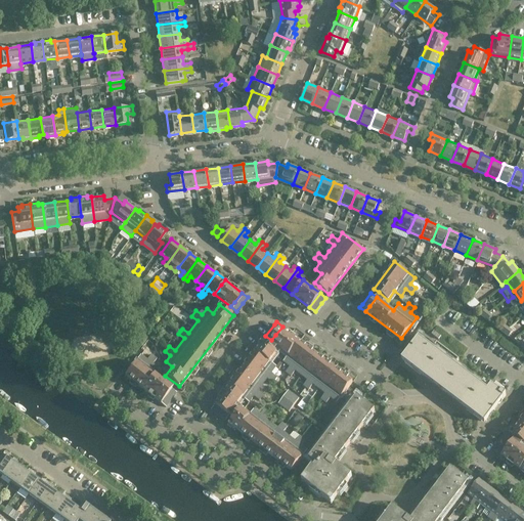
[(282,327),(275,335),(271,340),(288,353),(284,359),(290,364),(286,370),(291,374),(295,368),(301,373),(307,378),(303,383),(309,387),(313,382),(324,391),(320,396),(326,400),(331,395),(337,400),(352,380),(282,327)]
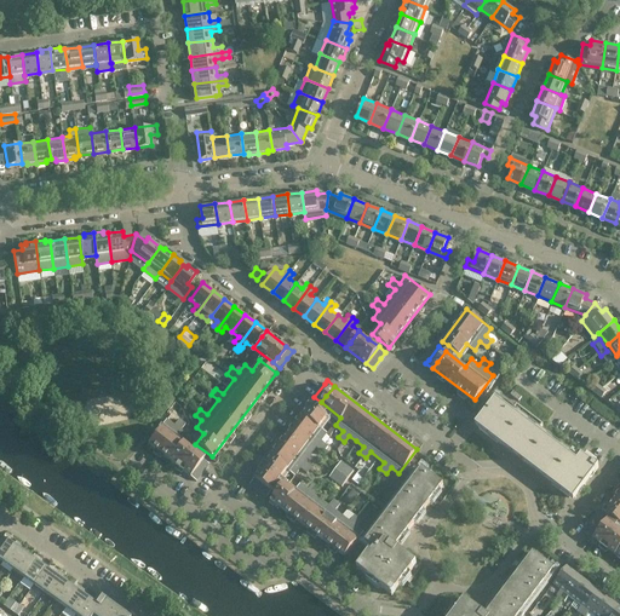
[(514,387),(510,392),(518,398),(521,393),(514,387)]
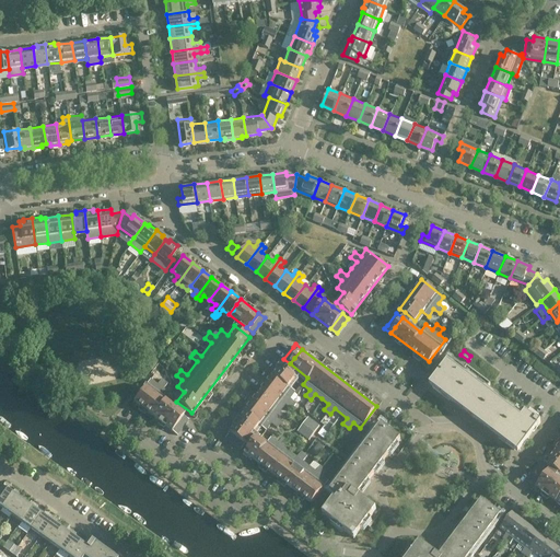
[(448,396),(517,450),(540,419),(536,417),(535,418),(527,412),(526,414),(488,385),(490,382),(466,363),(464,367),(450,356),(446,360),(444,361),(429,381),(448,396)]
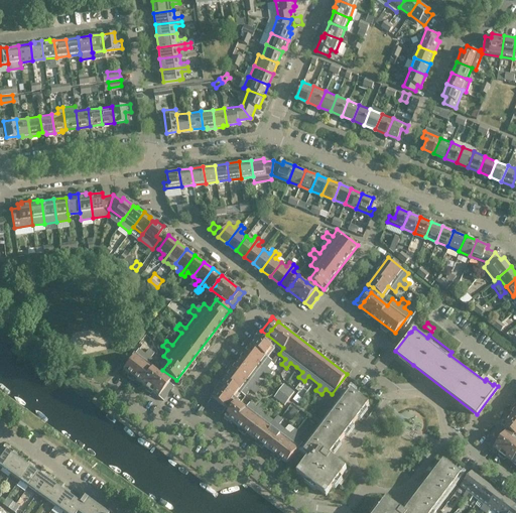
[(255,392),(257,389),(259,386),(254,382),(263,370),(268,374),(272,369),(267,365),(272,359),(266,354),(272,345),(258,335),(212,395),(226,406),(239,389),(245,394),(250,388),(255,392)]
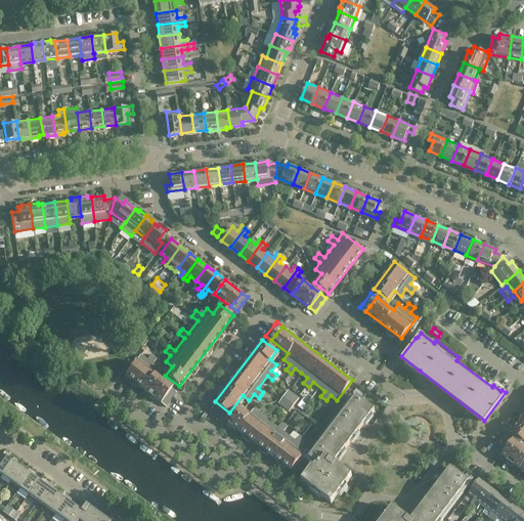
[(171,386),(154,373),(159,366),(153,361),(157,356),(150,352),(146,357),(140,352),(125,374),(160,400),(171,386)]
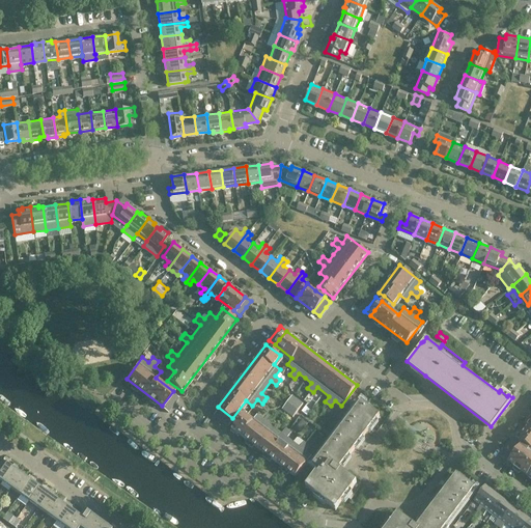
[(178,395),(173,391),(162,406),(168,410),(178,395)]
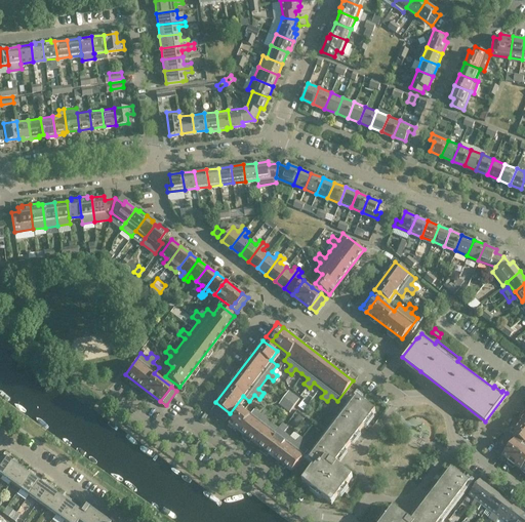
[(289,389),(279,402),(289,409),(299,397),(289,389)]
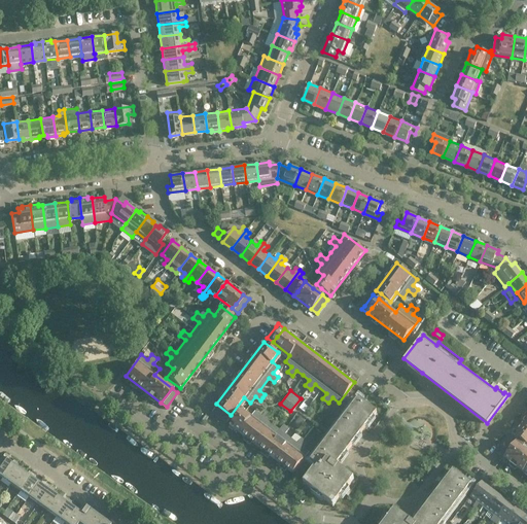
[(354,477),(346,470),(337,463),(377,410),(358,396),(311,459),(318,464),(315,468),(314,467),(303,481),(334,504),(354,477)]
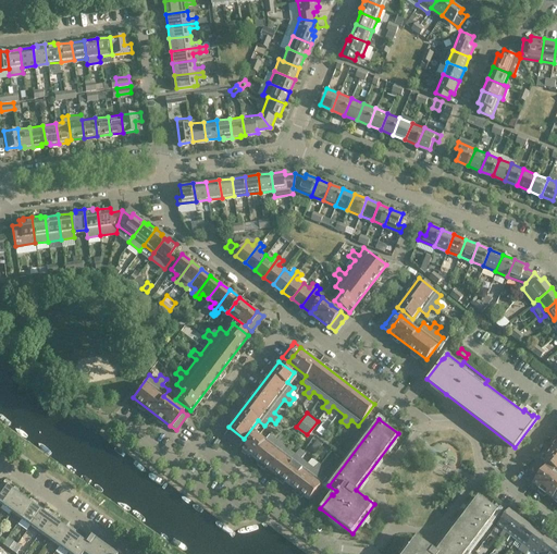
[(224,433),(236,442),(239,444),(244,439),(229,427),(224,433)]
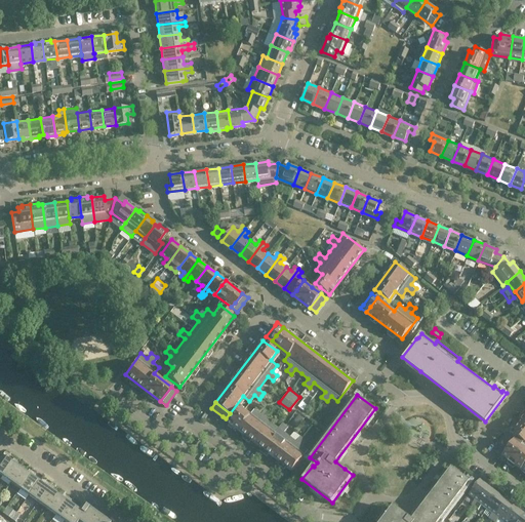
[(278,427),(272,422),(267,417),(271,411),(265,407),(260,412),(254,408),(249,414),(241,407),(230,422),(292,470),(308,448),(301,444),(306,438),(300,434),(296,440),(284,431),(288,425),(282,420),(278,427)]
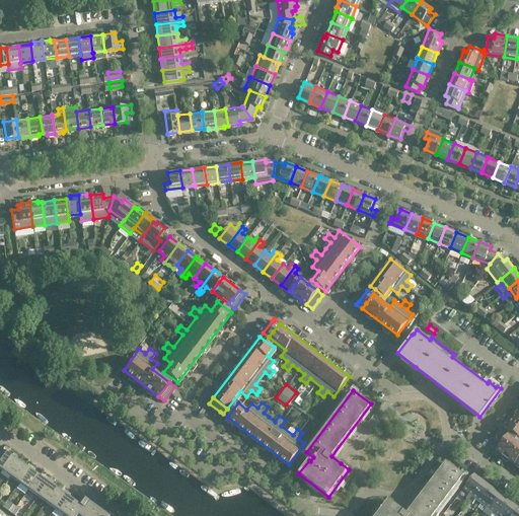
[(518,409),(506,427),(510,431),(518,437),(518,409)]
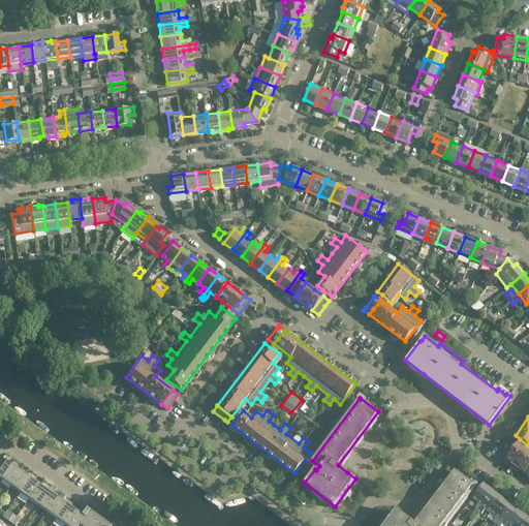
[(512,439),(503,451),(501,454),(506,458),(518,443),(512,439)]
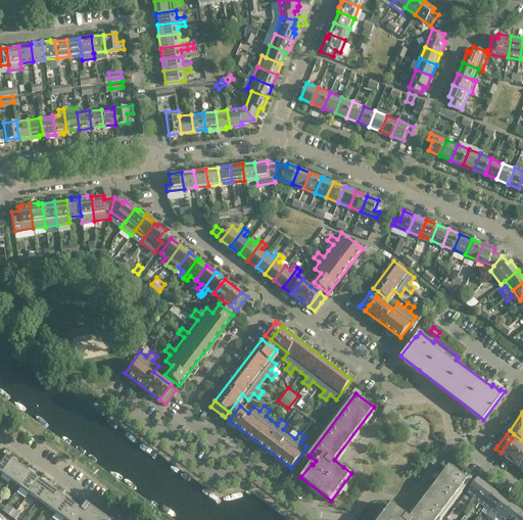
[(522,461),(522,459),(522,446),(512,438),(501,453),(518,466),(522,461)]
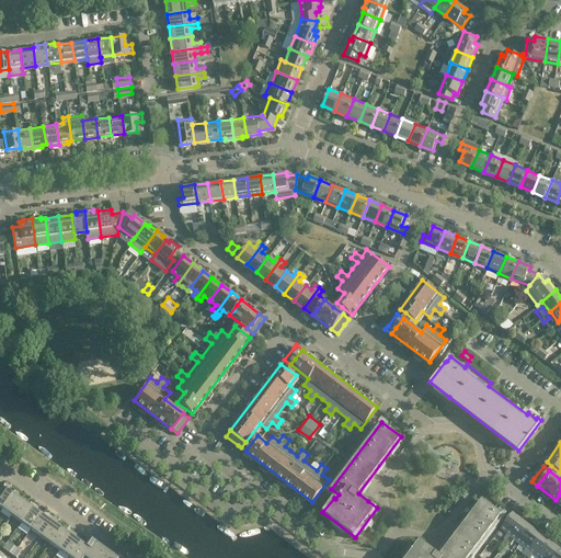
[(7,487),(9,484),(4,481),(0,487),(0,505),(1,507),(12,491),(7,487)]
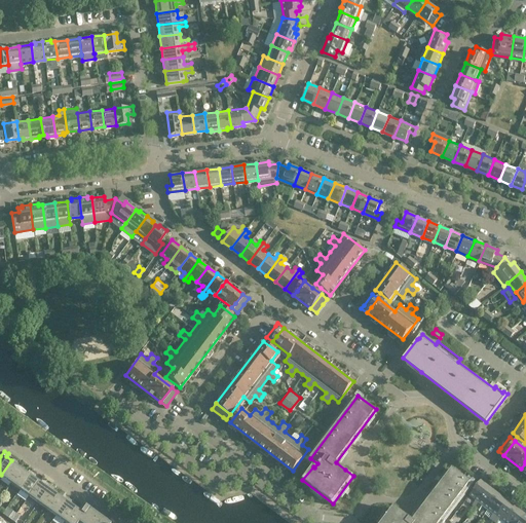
[(13,457),(11,460),(1,475),(10,481),(21,467),(14,462),(16,459),(13,457)]
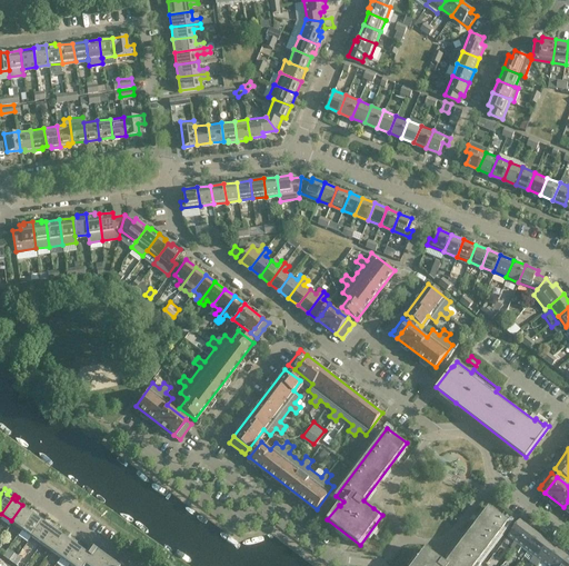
[(31,507),(29,510),(22,505),(11,520),(21,528),(35,509),(31,507)]
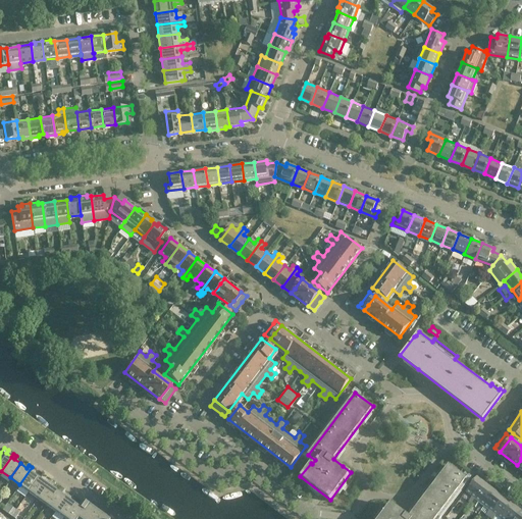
[(449,463),(409,516),(390,503),(378,518),(434,518),(467,477),(449,463)]
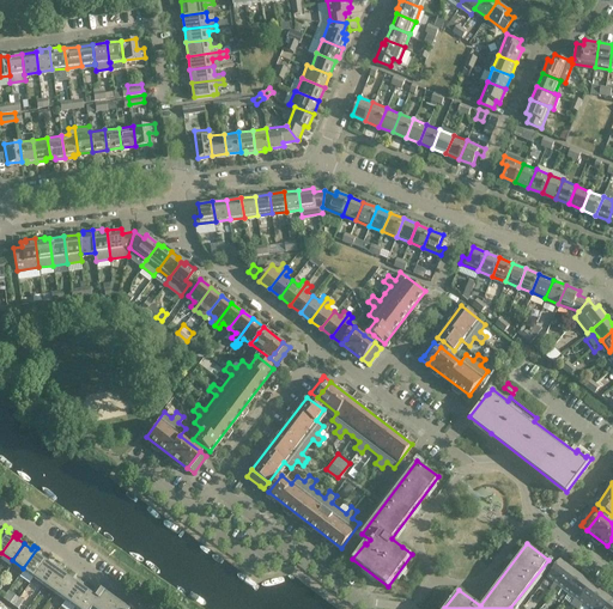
[(38,554),(41,550),(37,548),(23,568),(34,576),(46,559),(38,554)]
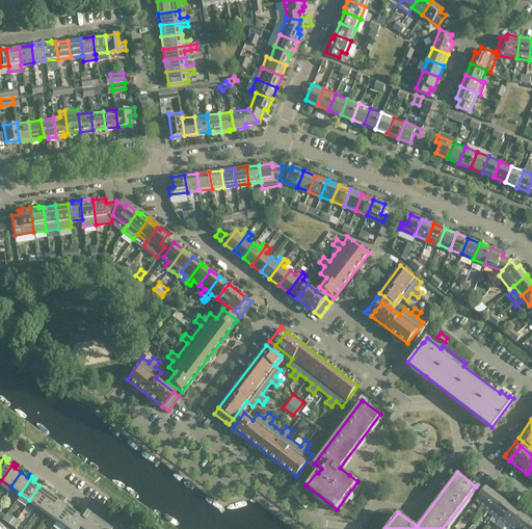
[(47,486),(45,490),(40,485),(29,500),(38,506),(51,488),(47,486)]
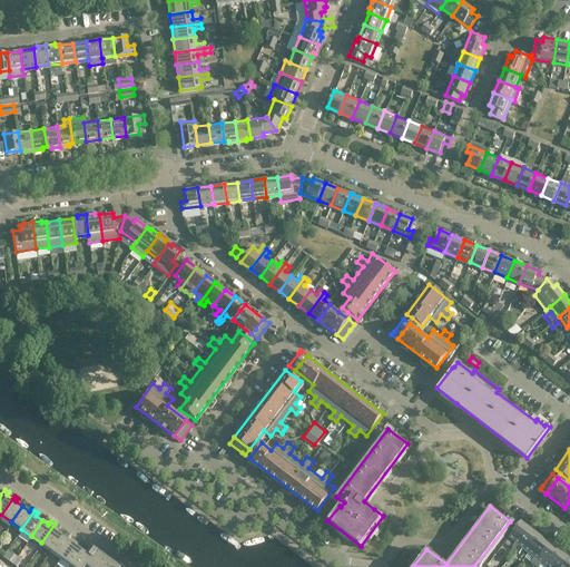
[(516,540),(511,545),(516,548),(531,528),(521,520),(509,536),(516,540)]
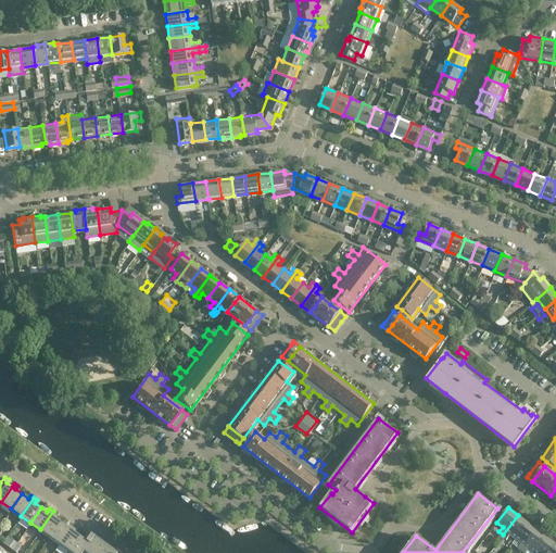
[(54,517),(57,514),(53,511),(40,529),(49,536),(60,522),(54,517)]
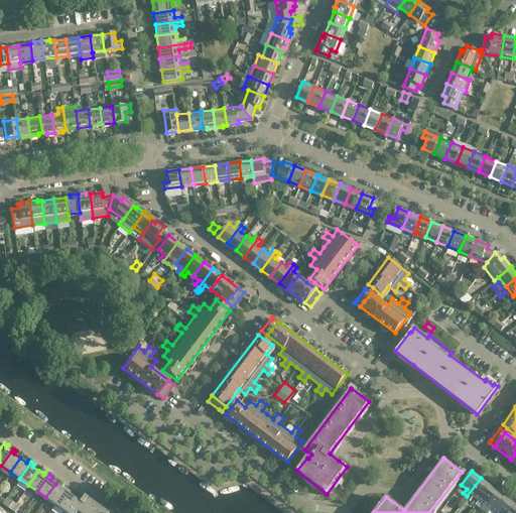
[(470,499),(474,494),(479,498),(489,484),(481,478),(467,496),(470,499)]
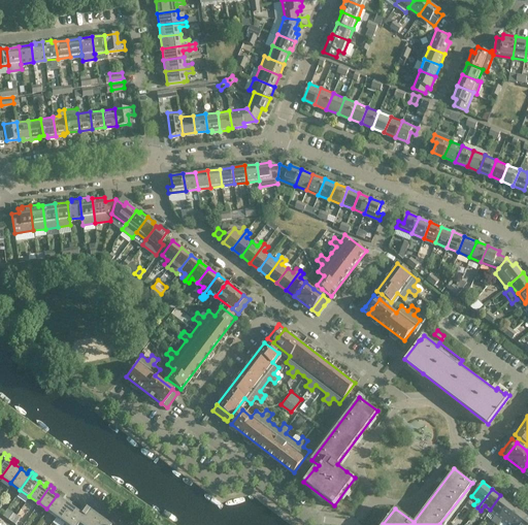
[(65,496),(63,499),(57,495),(46,509),(56,516),(68,498),(65,496)]
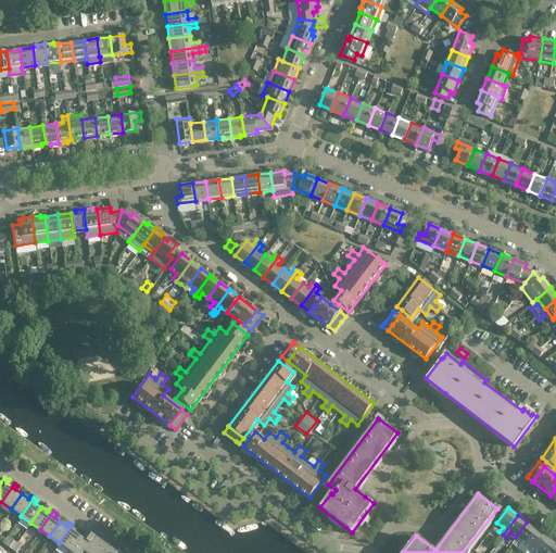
[(516,537),(512,542),(518,547),(521,549),(536,529),(527,522),(516,537)]
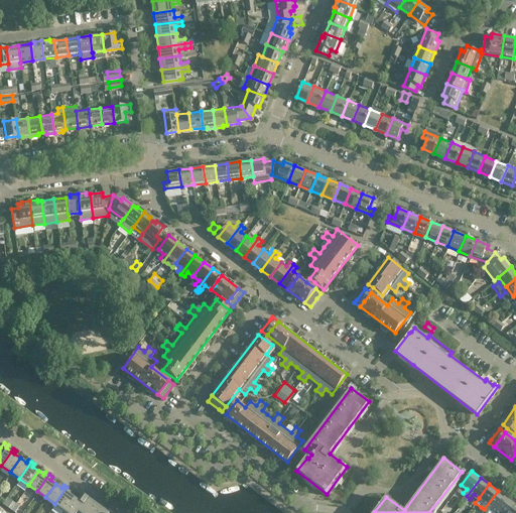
[(68,492),(70,489),(67,487),(54,504),(62,510),(73,496),(68,492)]
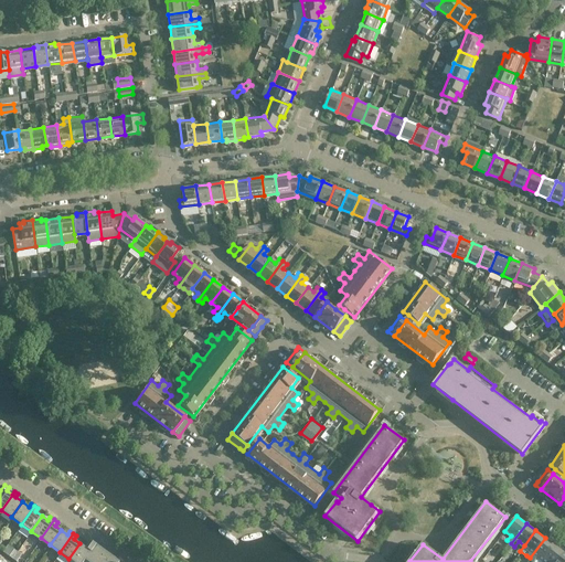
[(543,560),(555,544),(545,538),(530,558),(533,561),(537,555),(543,560)]
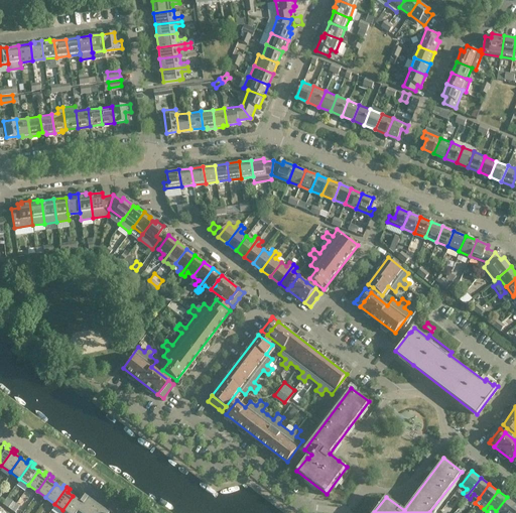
[(83,494),(78,500),(73,496),(62,510),(68,512),(75,512),(77,510),(87,497),(83,494)]
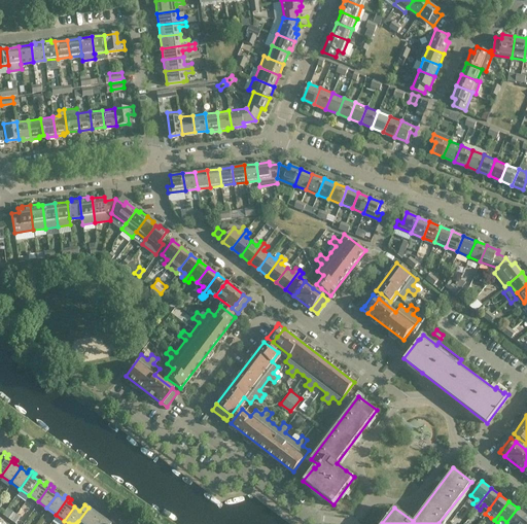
[(109,523),(110,523),(89,508),(78,521),(81,523),(109,523)]
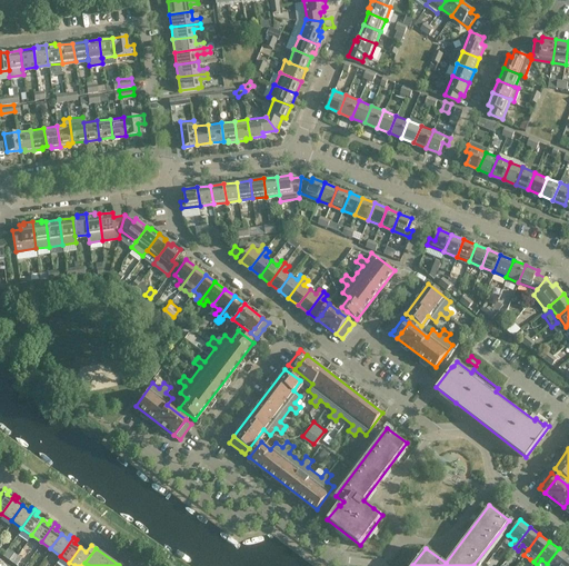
[(560,565),(568,556),(559,548),(547,564),(549,565),(560,565)]
